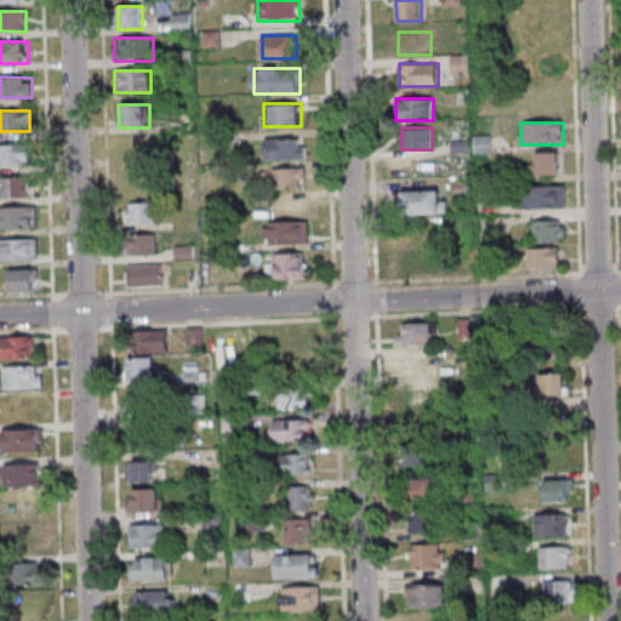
[(490,136),(473,136),(473,152),(490,152),(490,136)]
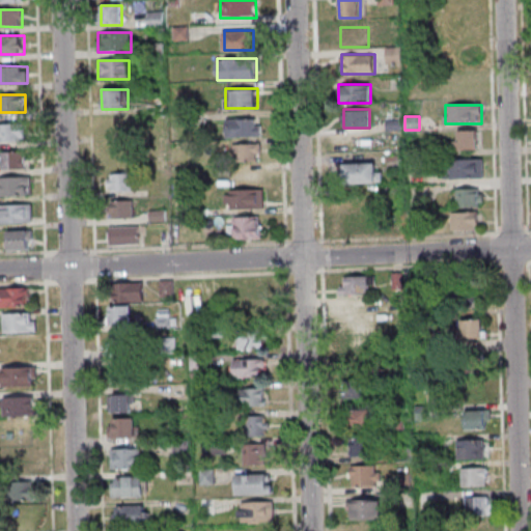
[(260,119),(226,119),(226,136),(260,136),(260,119)]
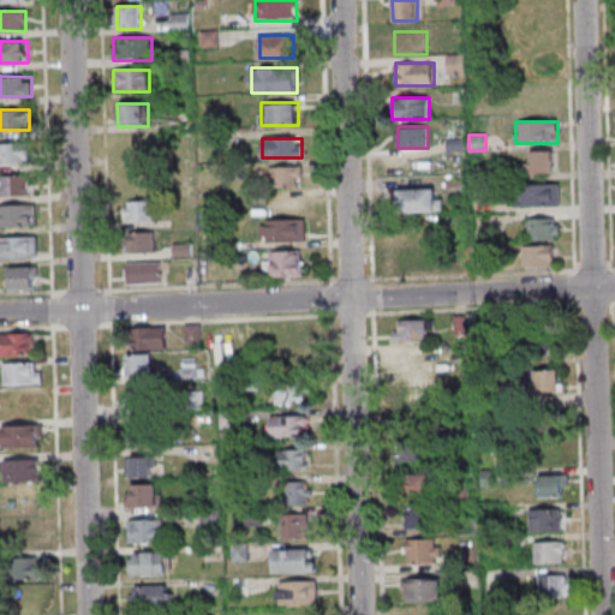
[(0,162),(28,163),(28,143),(0,143),(0,162)]
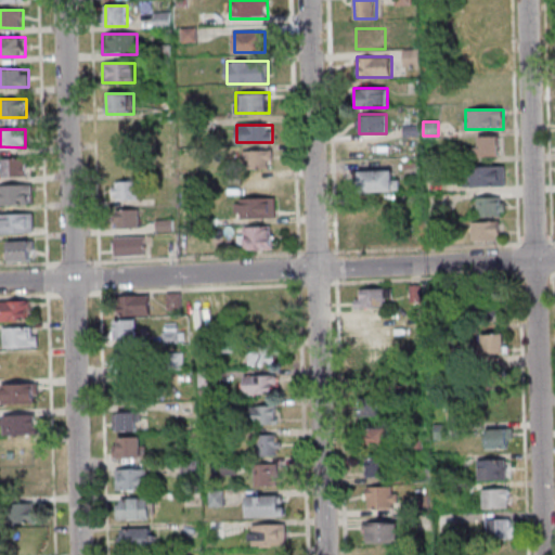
[(476,137),(476,157),(501,157),(501,137),(476,137)]
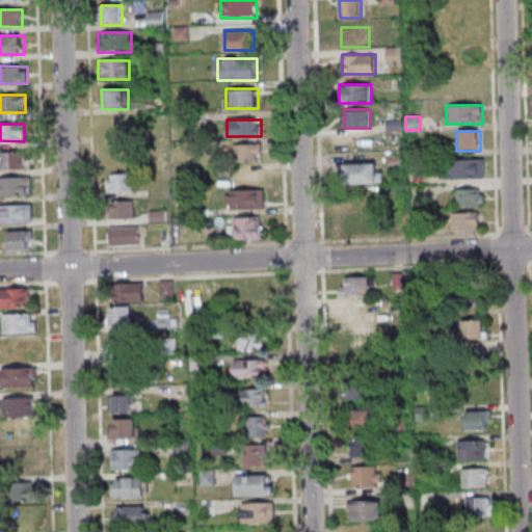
[(262,143),(234,143),(234,161),(262,161),(262,143)]
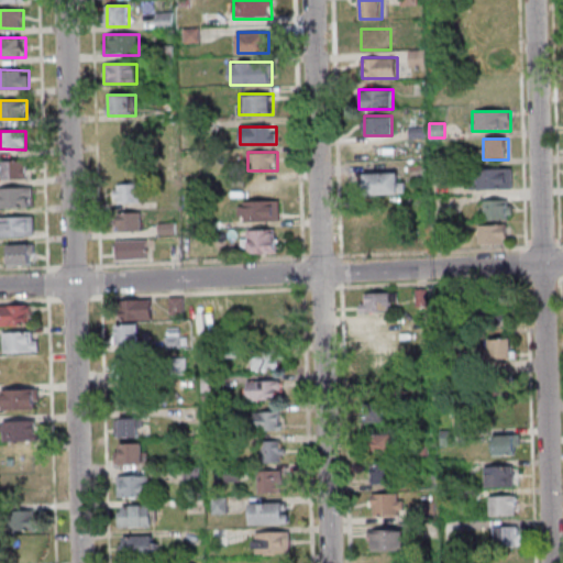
[(28,161),(1,161),(1,179),(28,179),(28,161)]
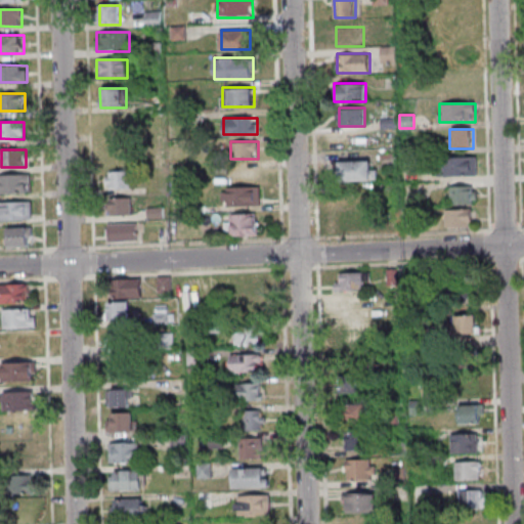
[(439,158),(439,177),(478,177),(478,158),(439,158)]
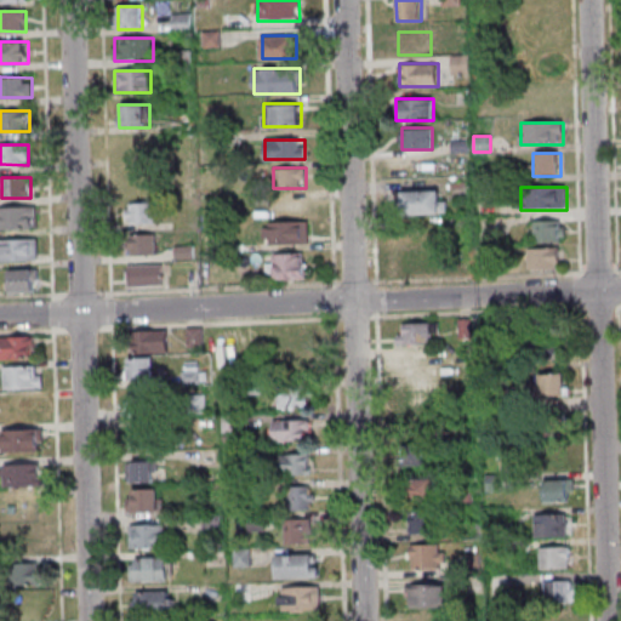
[(443,191),(403,191),(403,215),(443,215),(443,191)]
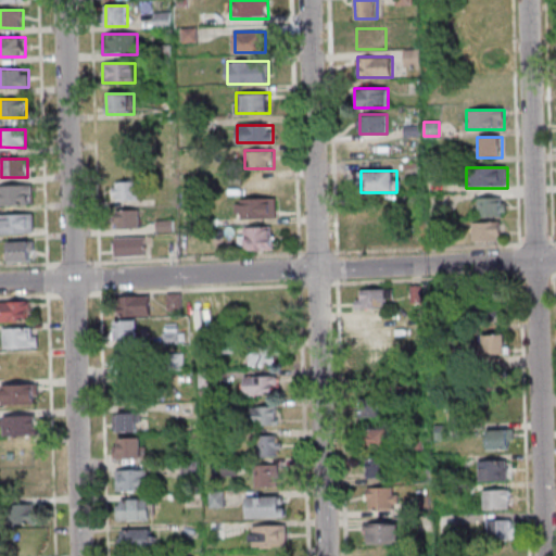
[(112,184),(112,201),(138,201),(138,184),(112,184)]
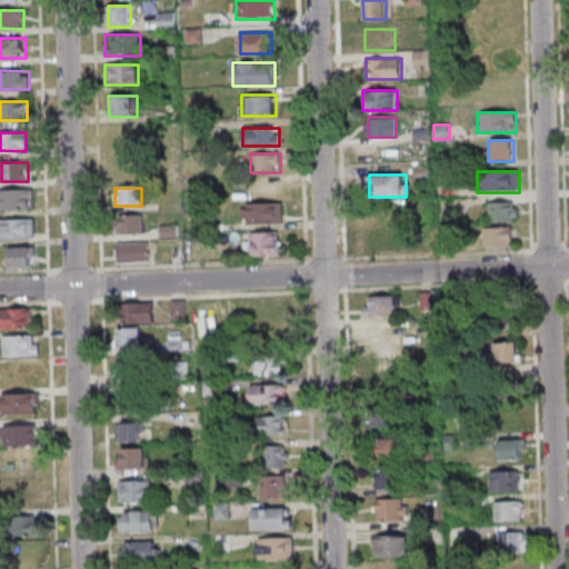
[(33,191),(0,190),(0,210),(33,210),(33,191)]
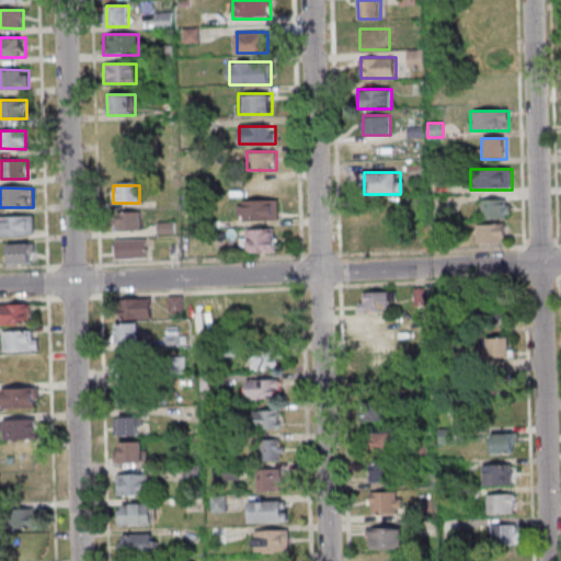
[(279,199),(238,199),(238,221),(279,221),(279,199)]
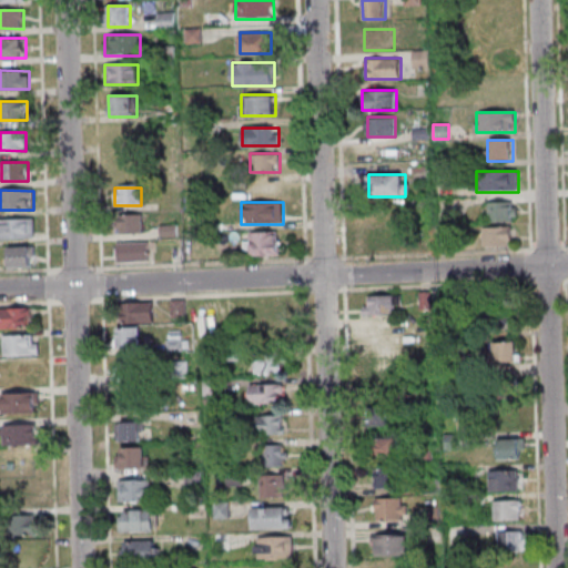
[(488,203),(488,223),(515,223),(515,203),(488,203)]
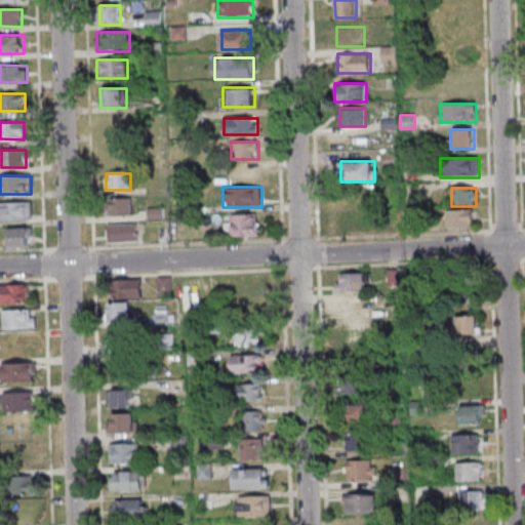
[(108,200),(108,216),(132,216),(132,200),(108,200)]
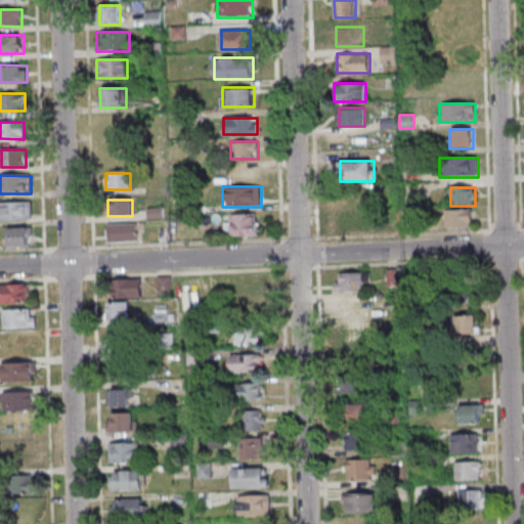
[(32,203),(0,203),(0,220),(32,221),(32,203)]
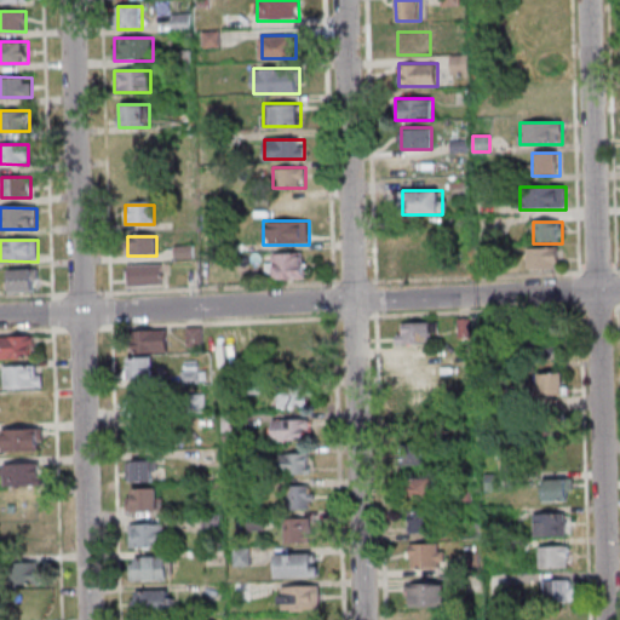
[(173,248),(173,259),(193,259),(193,248),(173,248)]
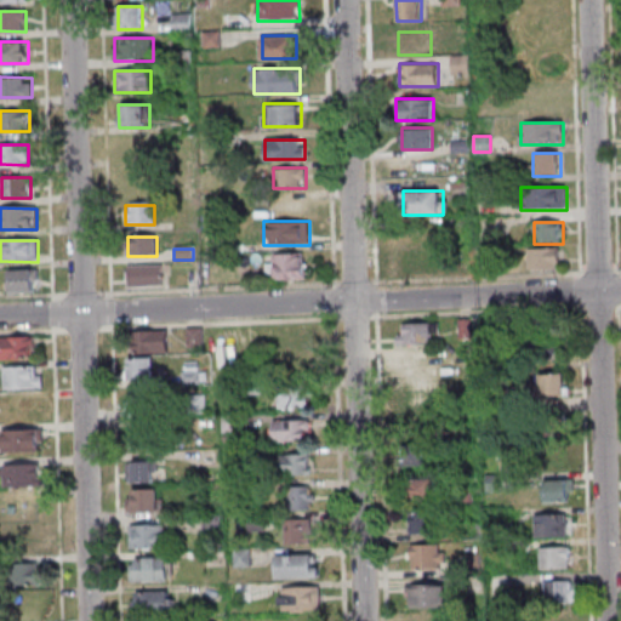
[(400,250),(400,272),(438,272),(438,250),(400,250)]
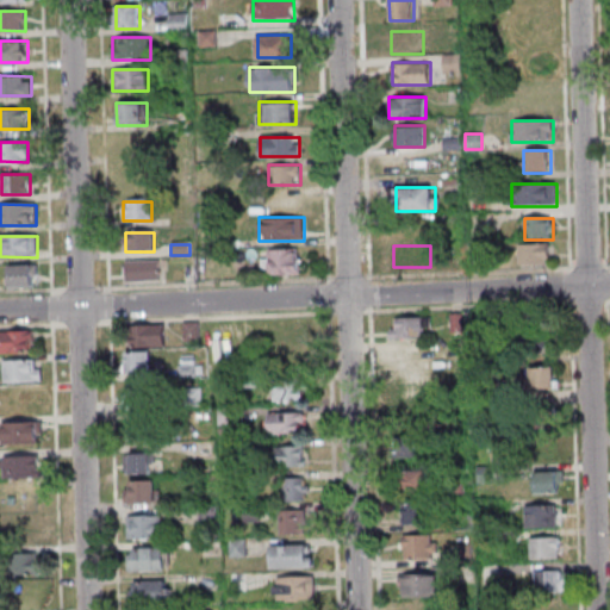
[(518,246),(518,266),(552,266),(552,246),(518,246)]
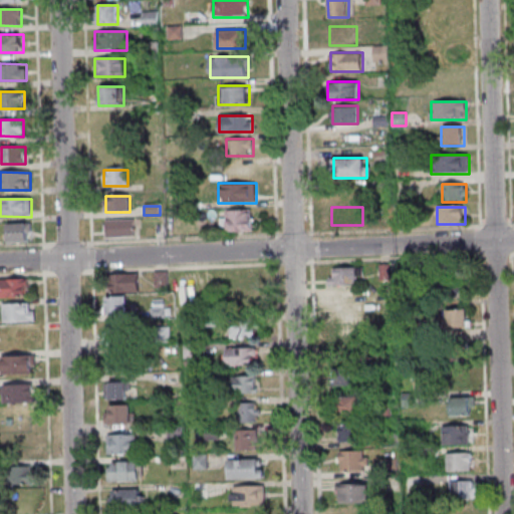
[(253,231),(253,210),(224,210),(224,231),(253,231)]
